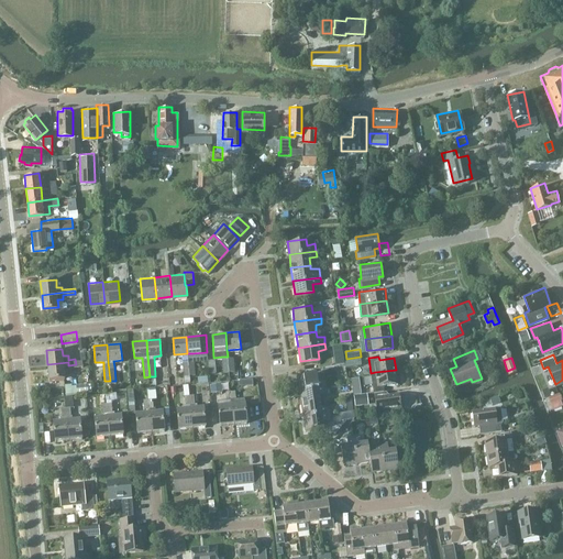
[(68,362),(47,364),(48,377),(65,376),(64,369),(69,369),(68,365),(68,362)]
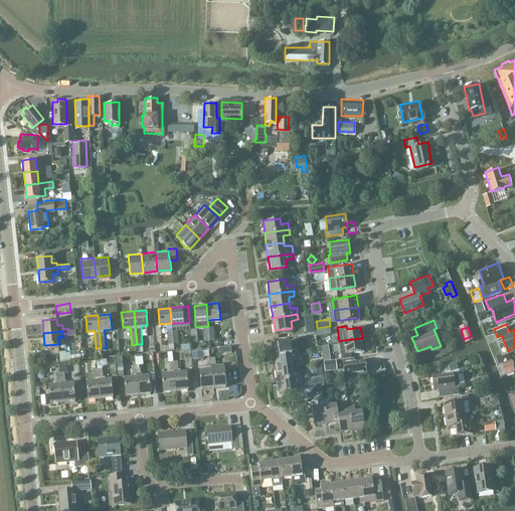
[(351,351),(363,349),(362,338),(343,340),(339,341),(341,357),(351,356),(351,351)]
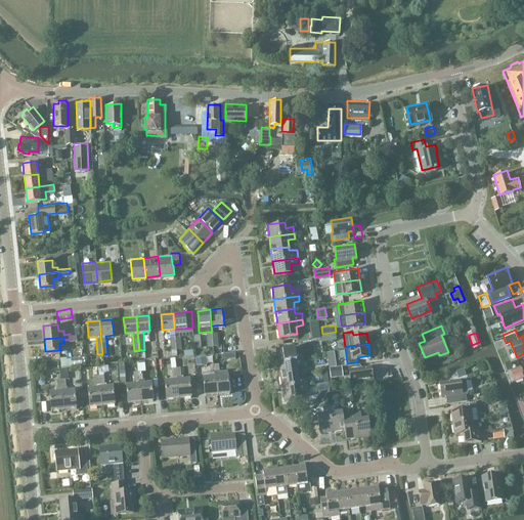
[(277,361),(304,357),(303,351),(296,352),(295,346),(288,347),(275,349),(277,361)]
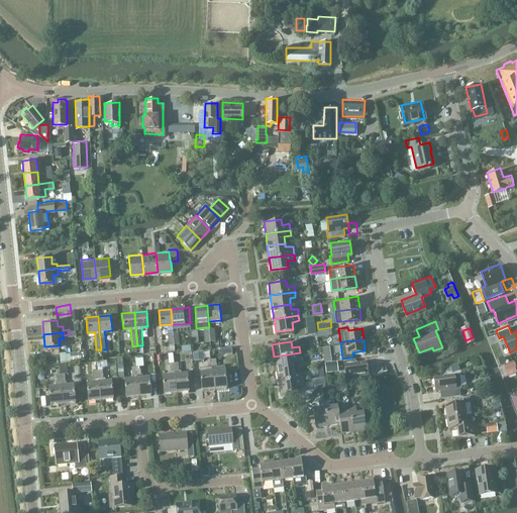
[(325,360),(331,358),(328,344),(322,345),(325,360)]
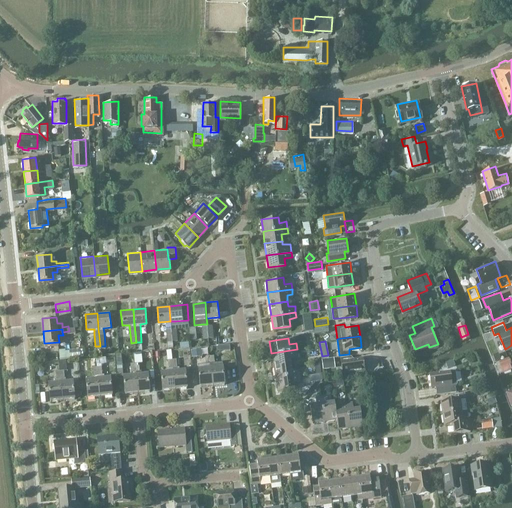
[(79,347),(70,348),(71,355),(83,354),(82,346),(79,347)]
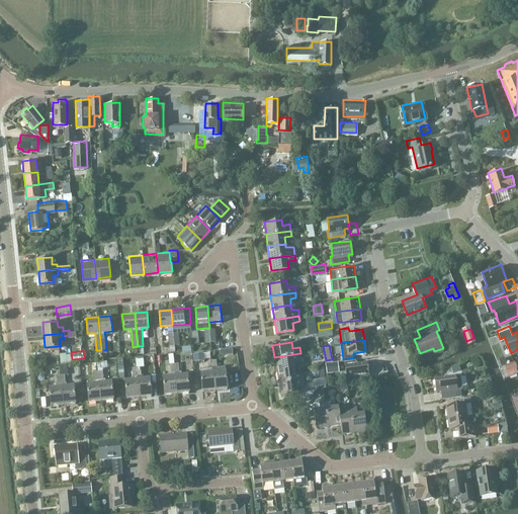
[(203,350),(193,351),(194,358),(204,357),(203,350)]
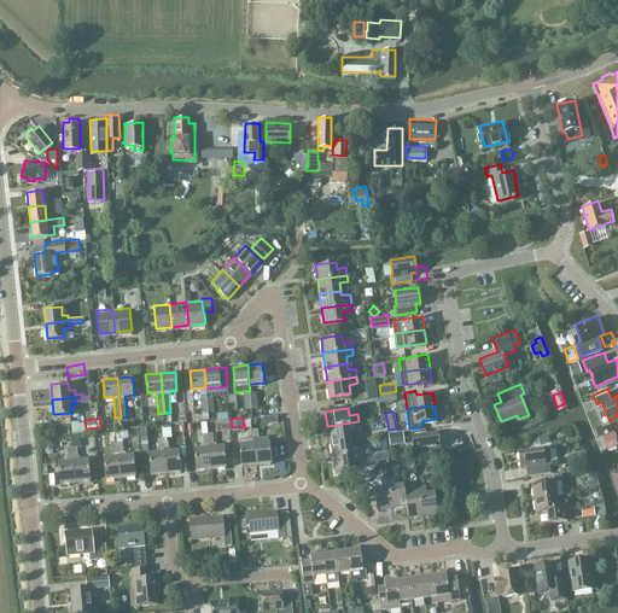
[(330,441),(353,437),(350,431),(360,430),(359,421),(327,426),(330,441)]
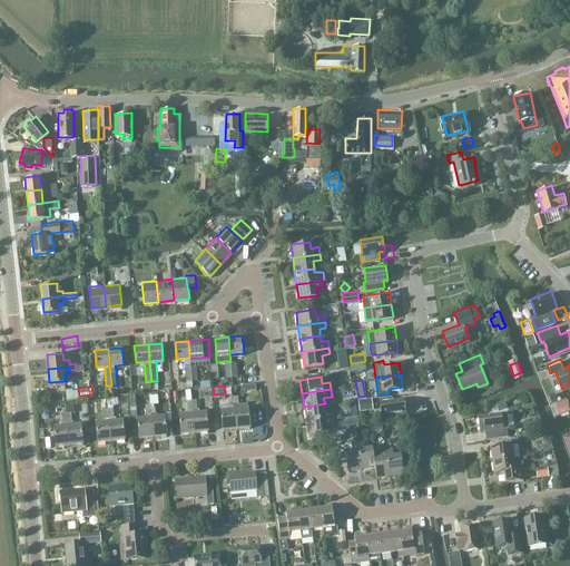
[(105,393),(105,403),(116,403),(115,393),(105,393)]
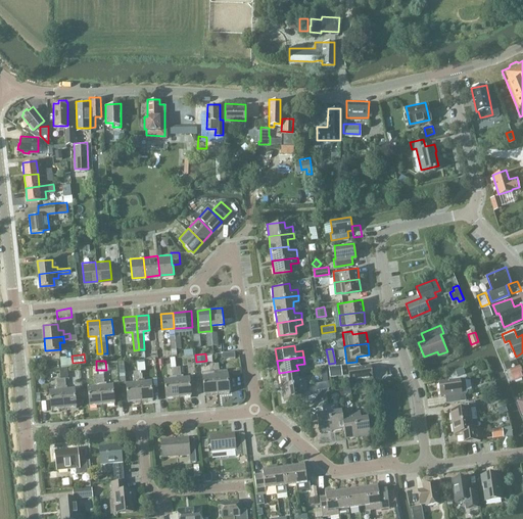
[(203,393),(217,391),(214,361),(209,362),(210,370),(209,370),(209,374),(202,375),(203,393)]
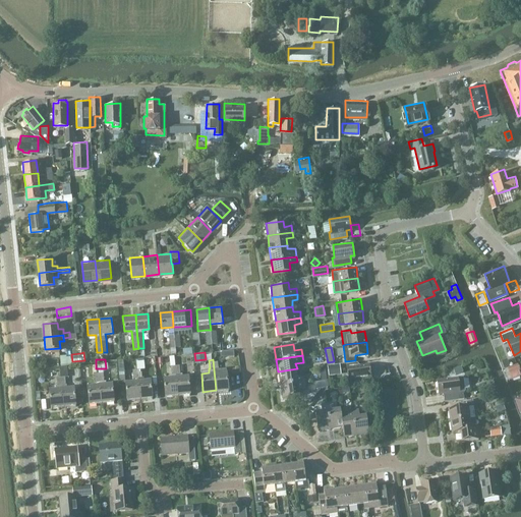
[(217,359),(213,359),(214,371),(216,390),(228,389),(227,370),(226,365),(218,366),(217,359)]
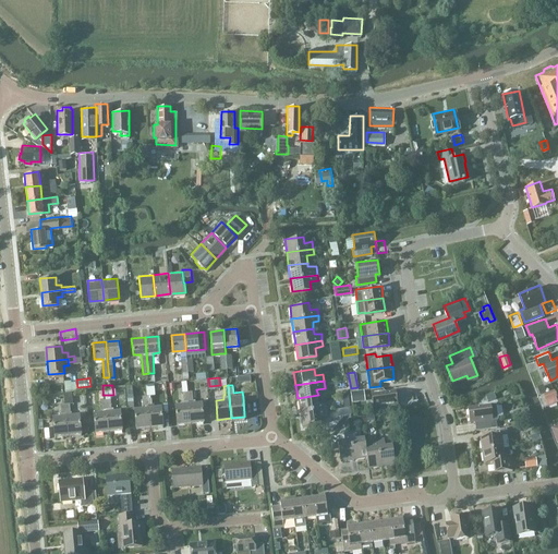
[(358,387),(351,388),(350,389),(352,400),(365,398),(363,387),(358,388),(358,387)]
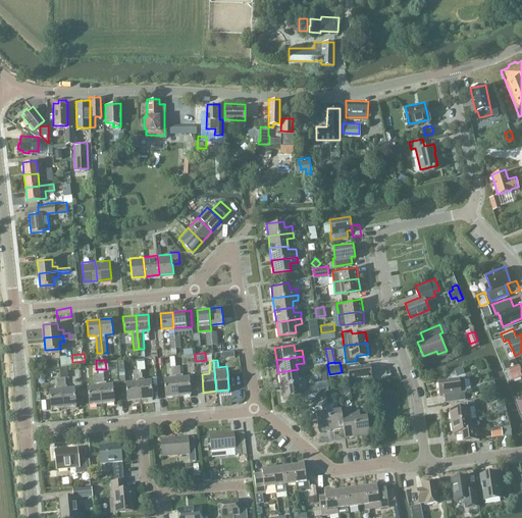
[(358,362),(348,364),(349,366),(350,378),(354,378),(371,375),(370,363),(360,365),(358,362)]
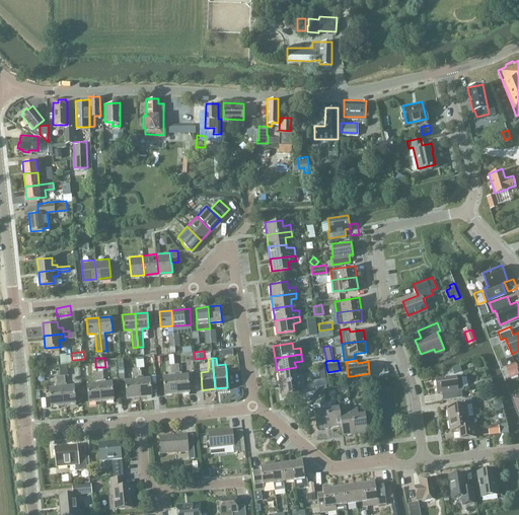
[(515,360),(505,364),(508,372),(518,368),(515,360)]
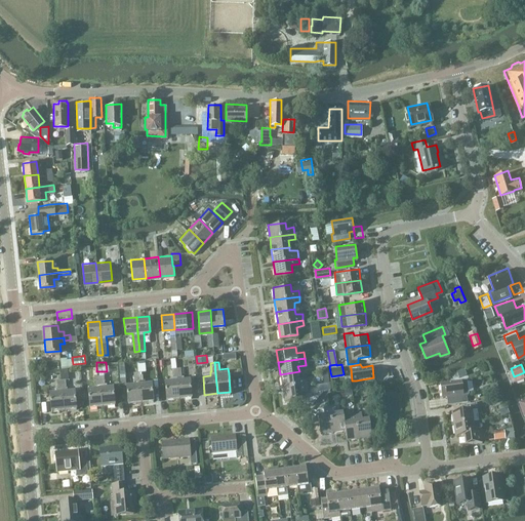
[(62,390),(64,408),(77,407),(75,388),(67,389),(67,386),(66,386),(65,377),(68,376),(67,366),(59,367),(61,377),(62,390)]
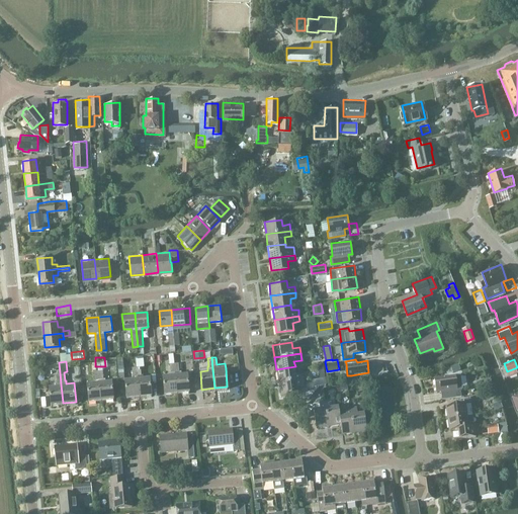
[(175,373),(174,370),(173,361),(169,362),(170,370),(169,370),(169,374),(162,374),(164,393),(177,392),(175,373)]
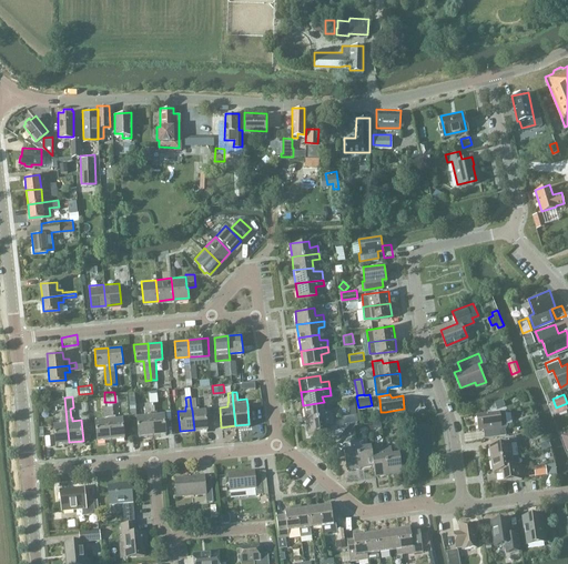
[(195,396),(190,396),(191,406),(192,410),(194,430),(208,429),(206,409),(199,410),(198,405),(196,405),(195,396)]
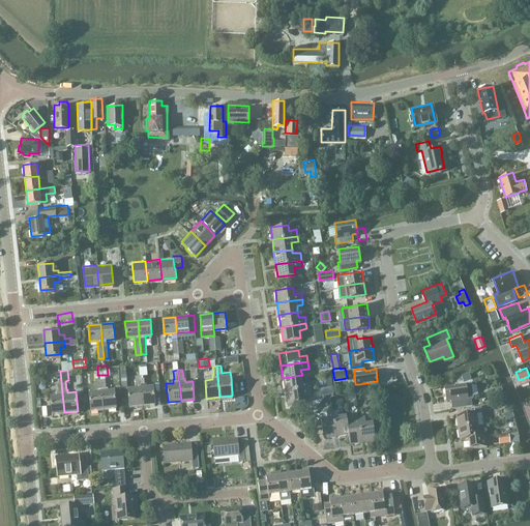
[(469,370),(461,373),(463,379),(471,376),(469,370)]
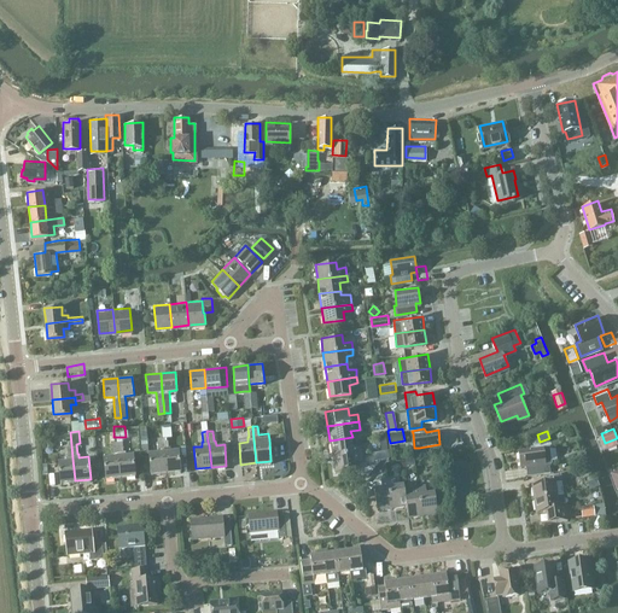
[(179,448),(170,449),(170,444),(168,444),(167,435),(162,435),(163,445),(163,450),(165,472),(181,471),(179,448)]
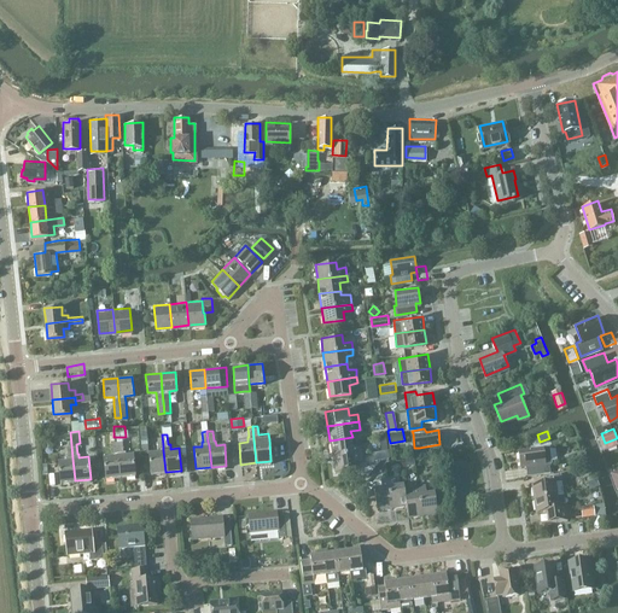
[(353,437),(330,441),(332,455),(362,451),(361,444),(359,444),(357,437),(353,437)]
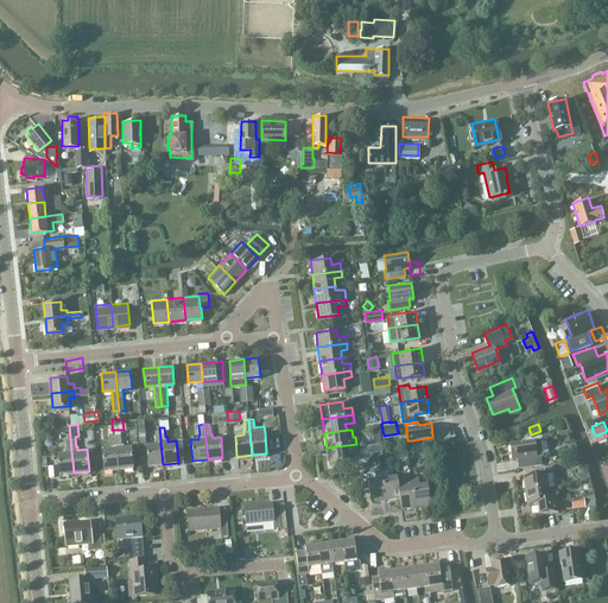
[(116,446),(115,432),(111,433),(111,443),(109,443),(109,448),(101,449),(103,469),(118,468),(116,446)]
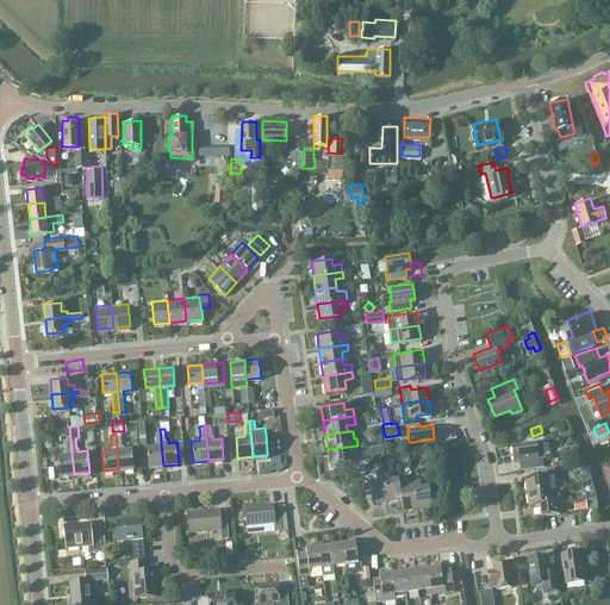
[(120,434),(116,434),(117,448),(118,469),(134,468),(131,447),(124,448),(123,443),(122,443),(120,434)]
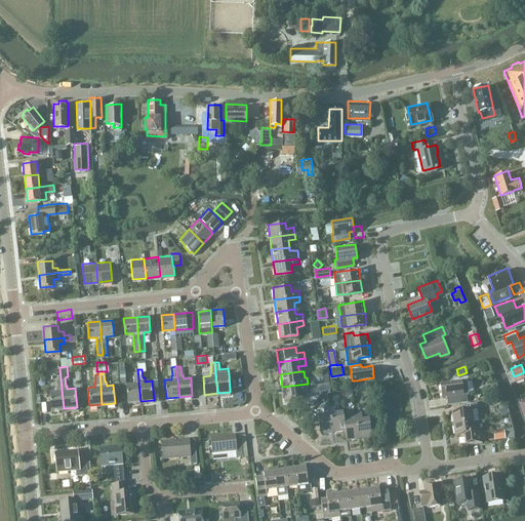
[(50,409),(64,408),(62,390),(61,377),(56,377),(57,387),(55,387),(55,390),(49,391),(50,409)]
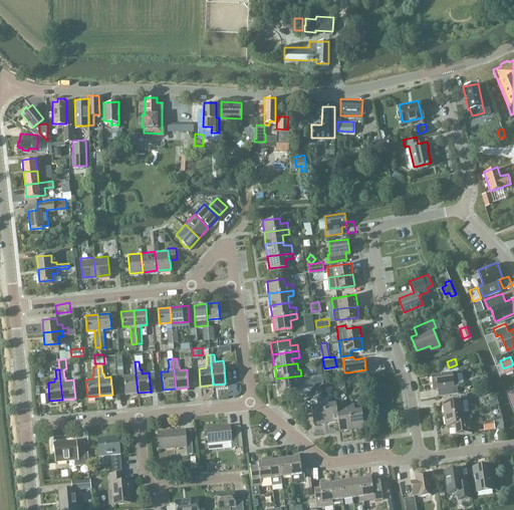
[(458,392),(456,384),(459,383),(457,369),(431,373),(433,387),(437,387),(438,394),(458,392)]
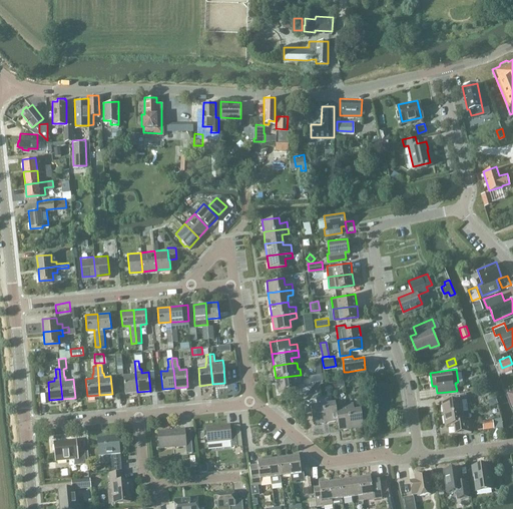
[(321,372),(310,374),(311,380),(315,380),(322,379),(321,372)]
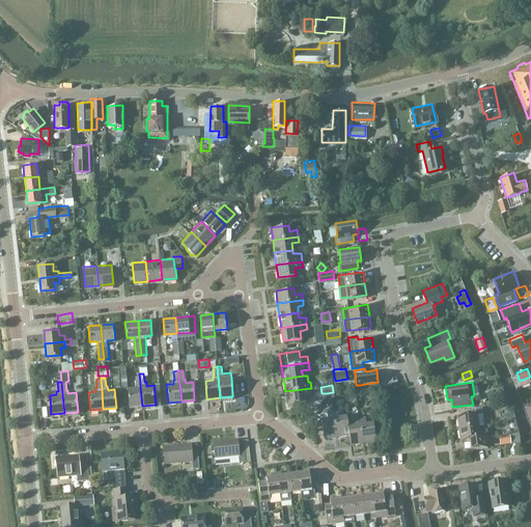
[(502,385),(495,387),(498,399),(505,397),(502,385)]
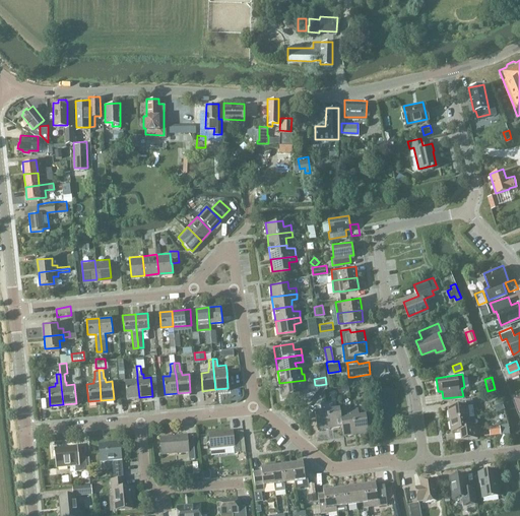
[(131,379),(125,380),(126,398),(139,397),(137,379),(131,379)]
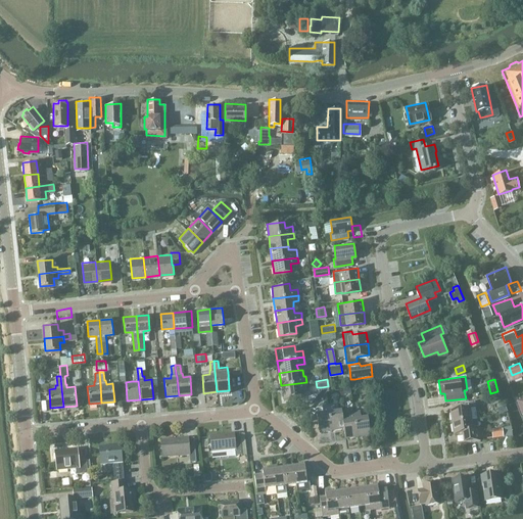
[(306,382),(281,385),(283,397),(294,396),(301,395),(300,388),(307,387),(306,382)]
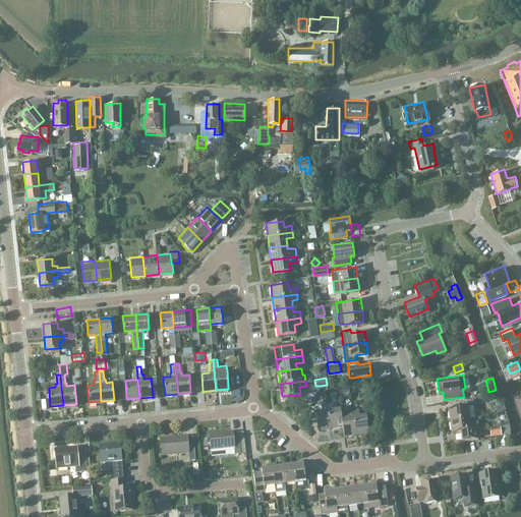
[(474,415),(473,408),(472,397),(460,399),(461,405),(448,407),(450,418),(474,415)]
